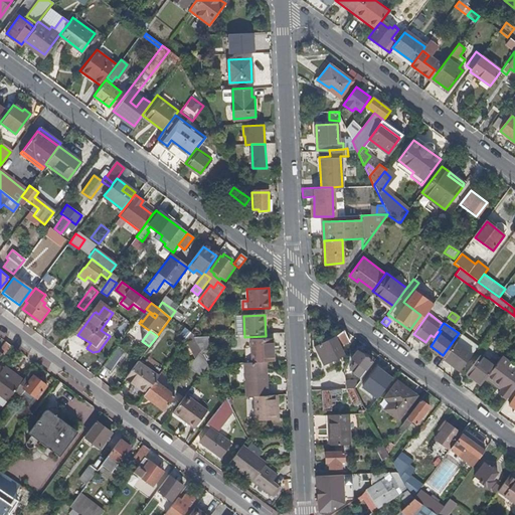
[(348,342),(342,331),(336,337),(315,349),(323,366),(343,356),(339,348),(348,342)]
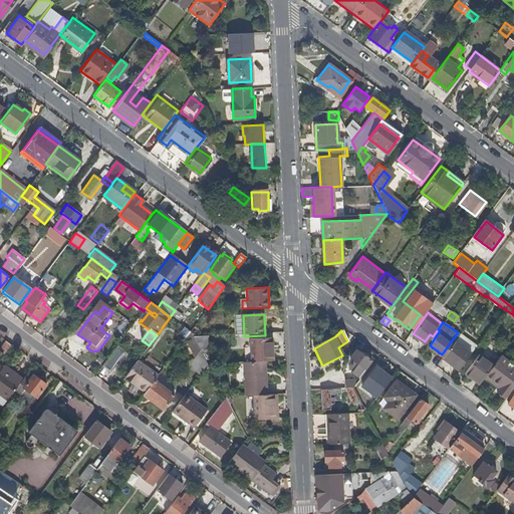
[(194,338),(190,331),(185,339),(193,345),(196,341),(194,338)]
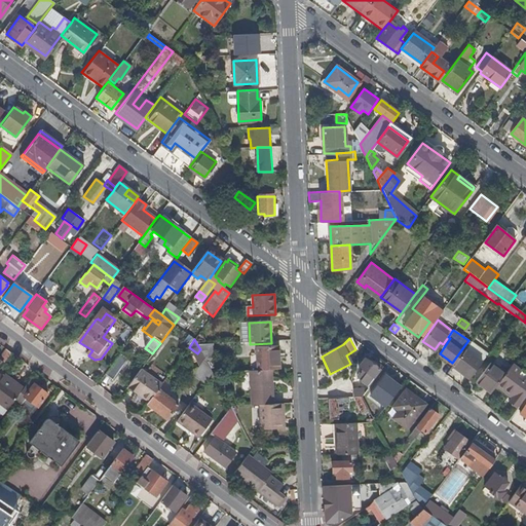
[(486,350),(472,339),(464,348),(465,349),(454,365),(467,374),(486,350)]
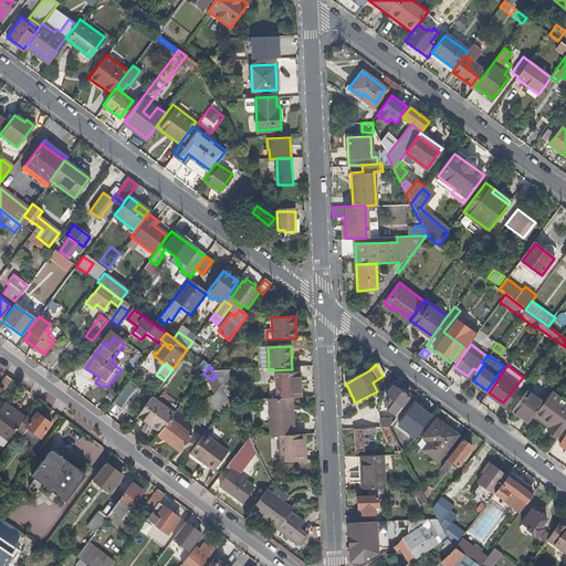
[(268,370),(259,370),(260,381),(269,381),(268,370)]
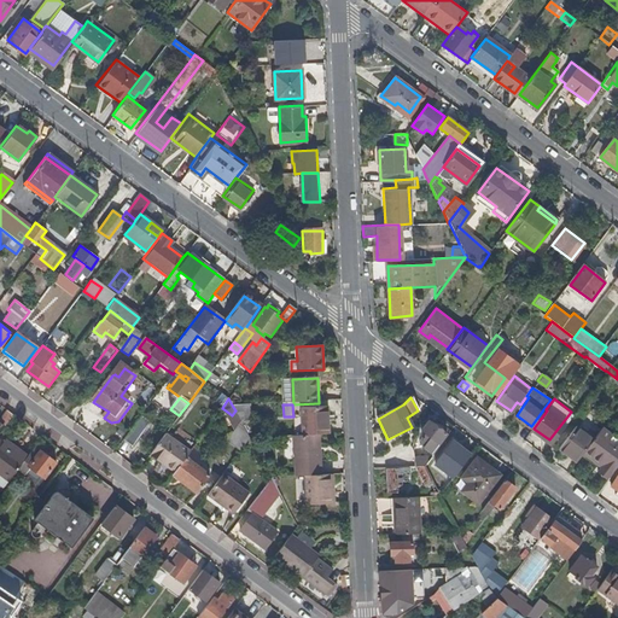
[(251,406),(233,407),(235,410),(242,423),(242,424),(252,424),(251,406)]
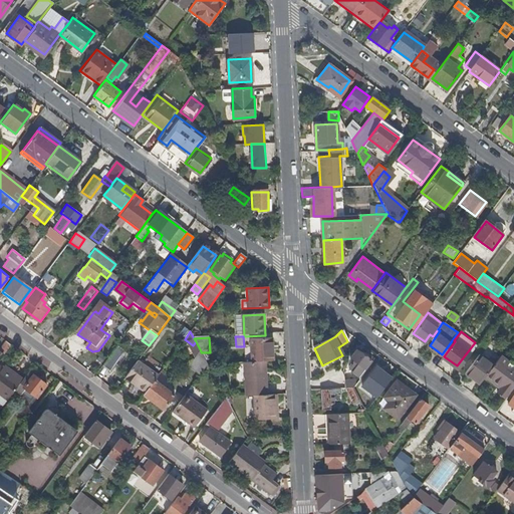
[(250,340),(251,363),(265,362),(271,362),(270,339),(250,340)]
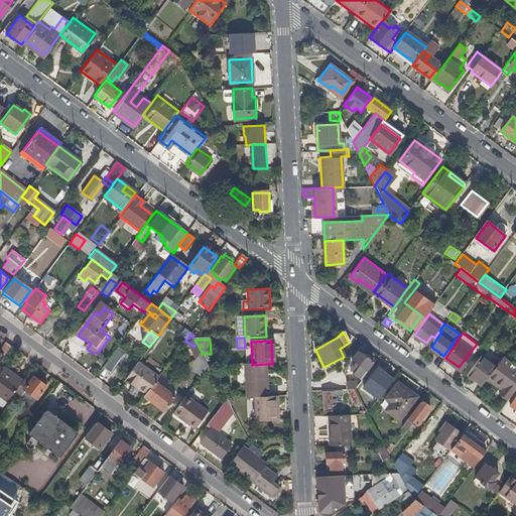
[(0,361),(10,348),(3,343),(0,347),(0,361)]
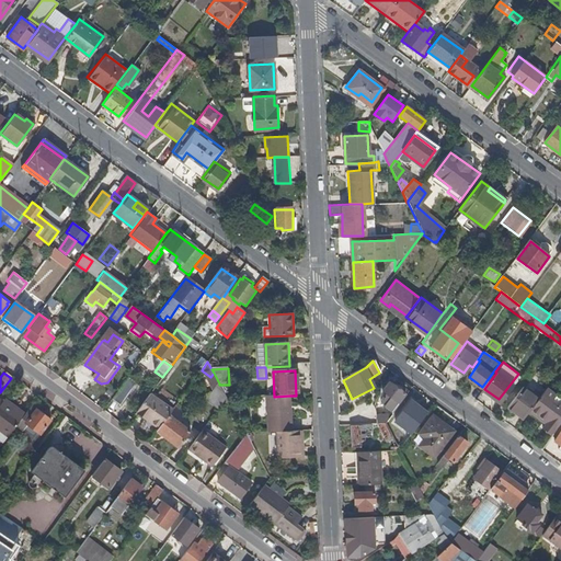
[(392,409),(403,395),(388,382),(381,390),(390,397),(385,403),(392,409)]
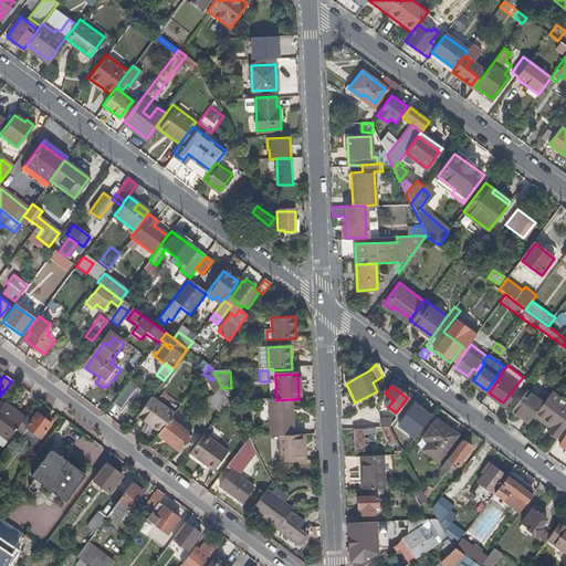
[(221,388),(221,387),(208,405),(220,413),(228,401),(221,388)]
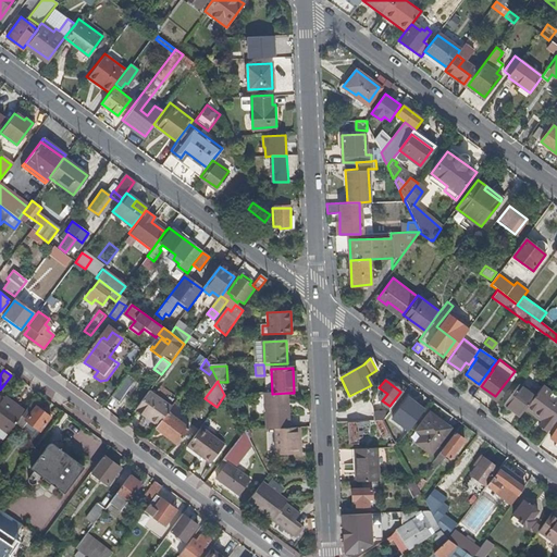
[(529,403),(534,396),(519,384),(504,404),(519,416),(525,407),(529,403)]
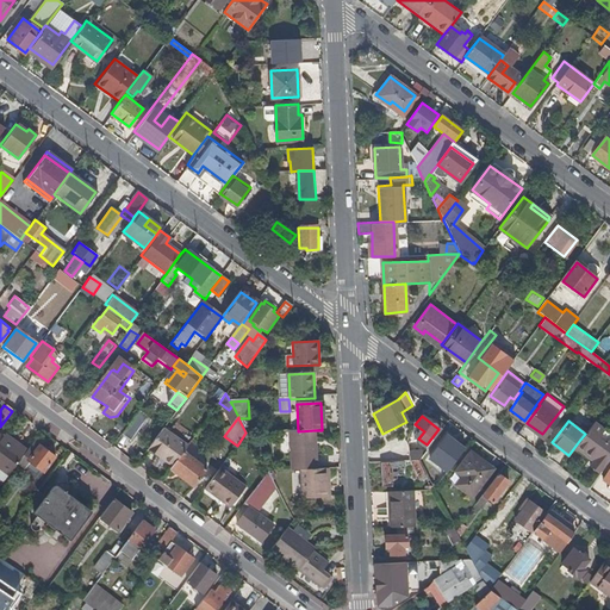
[(585,434),(579,441),(597,454),(593,459),(589,465),(598,472),(609,455),(609,436),(609,439),(602,434),(605,429),(595,421),(585,434)]
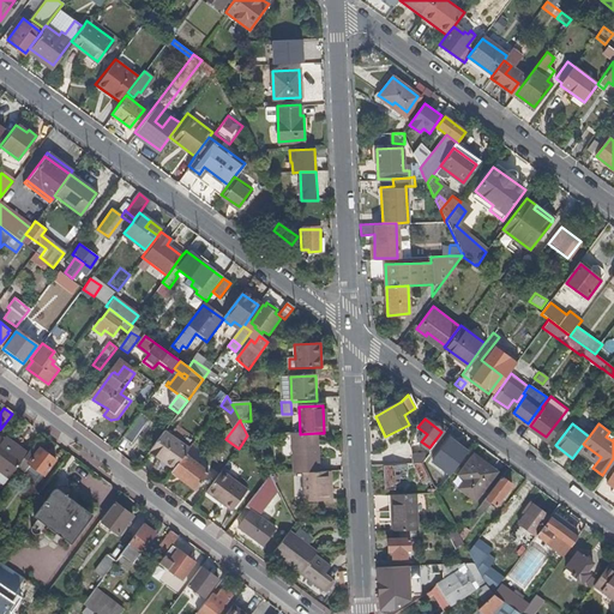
[(140,431),(132,426),(122,439),(130,445),(140,431)]
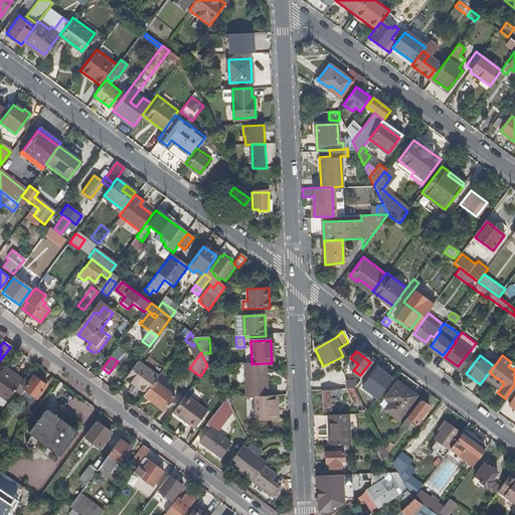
[(126,378),(146,393),(153,383),(158,376),(138,362),(126,378)]
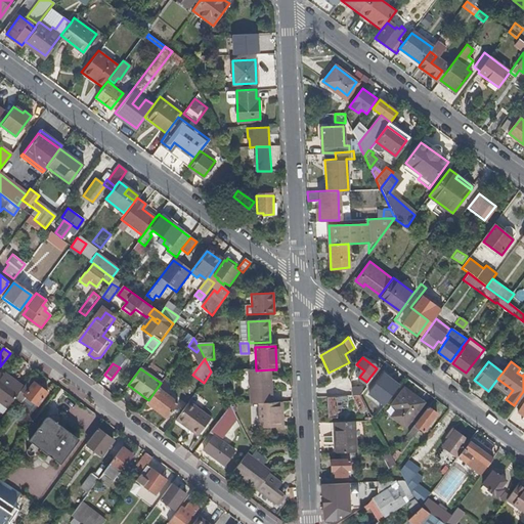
[(256,370),(248,370),(250,405),(258,405),(271,404),(270,386),(268,386),(268,380),(270,380),(270,369),(256,370)]
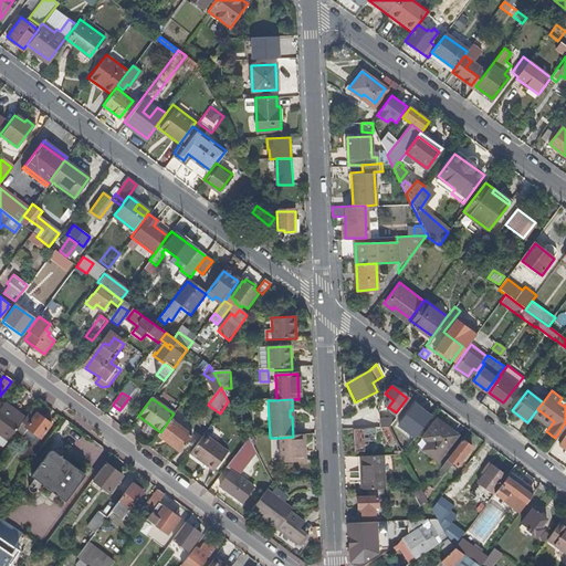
[(0,410),(0,409),(0,433),(9,440),(17,430),(24,419),(4,405),(3,407),(0,410)]
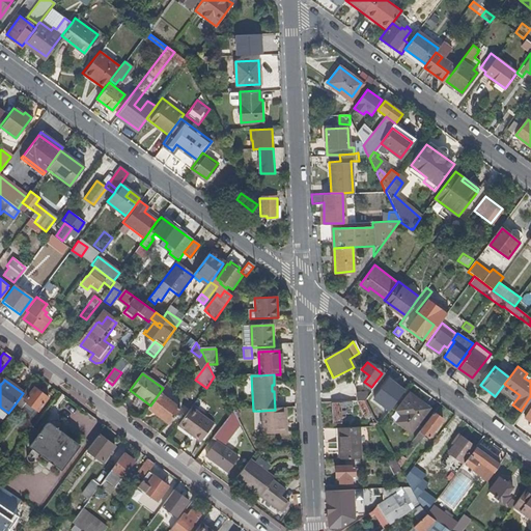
[(393,408),(404,392),(395,386),(393,389),(391,387),(393,384),(389,381),(373,401),(381,407),(385,401),(393,408)]
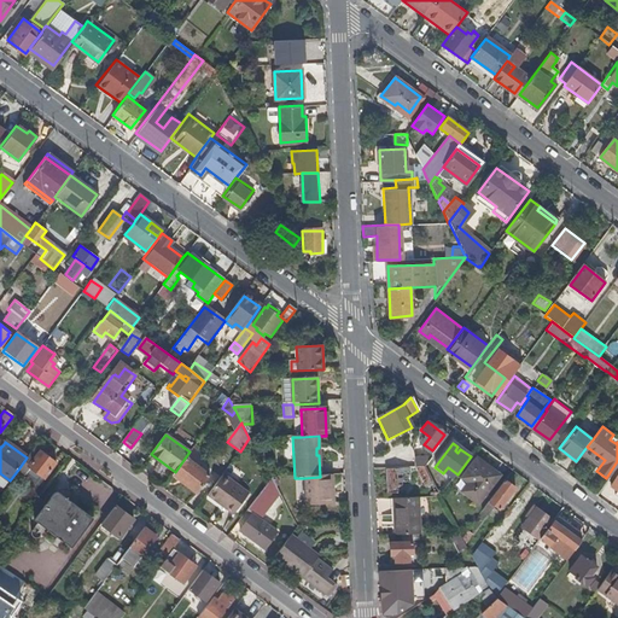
[(605,460),(587,447),(583,452),(601,465),(605,460)]
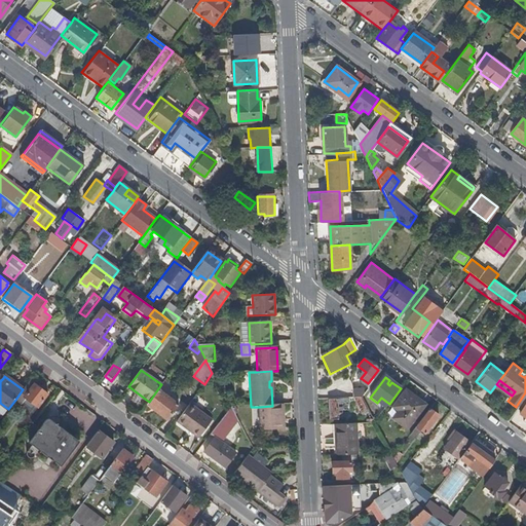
[(46,395),(29,381),(23,389),(15,400),(21,404),(25,399),(36,408),(46,395)]
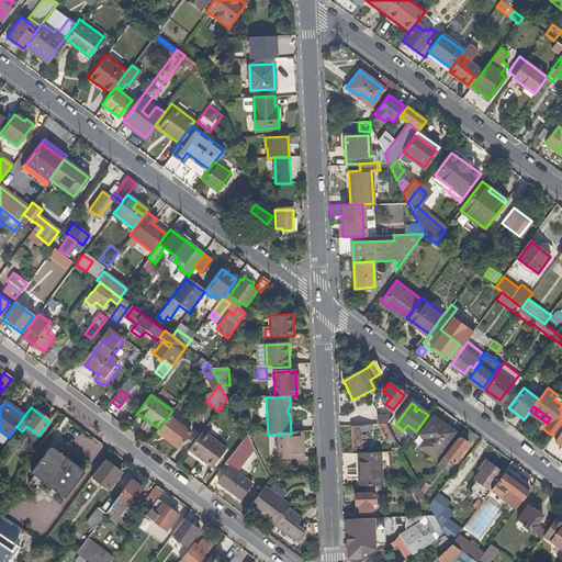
[(189,434),(167,418),(159,429),(157,433),(178,448),(189,434)]
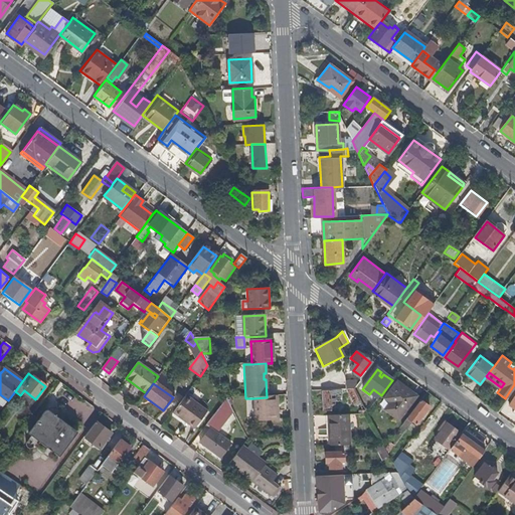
[(345,390),(345,383),(322,384),(322,391),(345,390)]
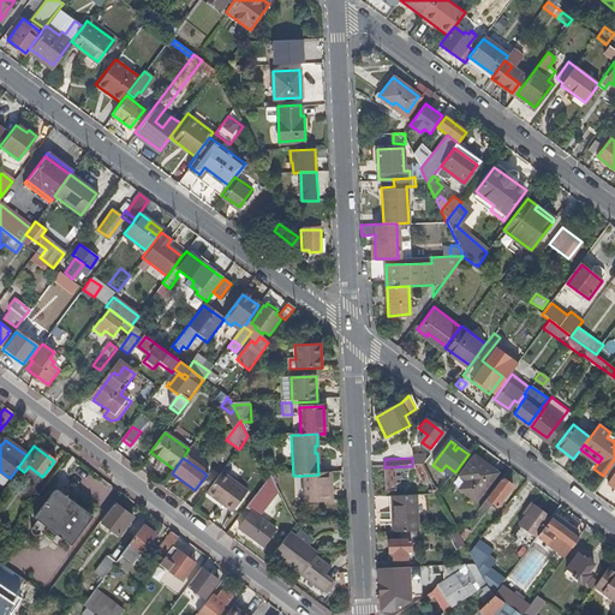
[(460,491),(475,502),(495,477),(484,469),(485,467),(475,459),(460,477),(466,482),(460,491)]
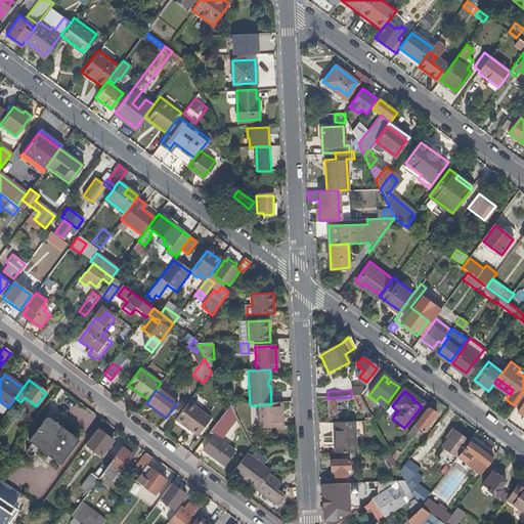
[(380,396),(376,401),(384,407),(388,402),(380,396)]
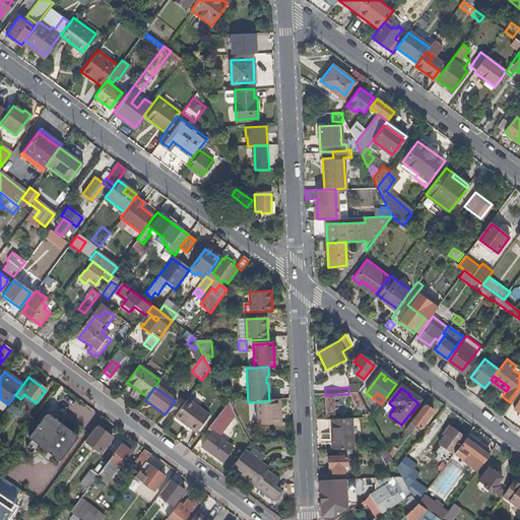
[(355,394),(348,394),(325,395),(324,395),(325,421),(330,420),(335,420),(335,411),(342,411),(341,405),(345,404),(345,398),(349,397),(354,406),(362,404),(355,394)]
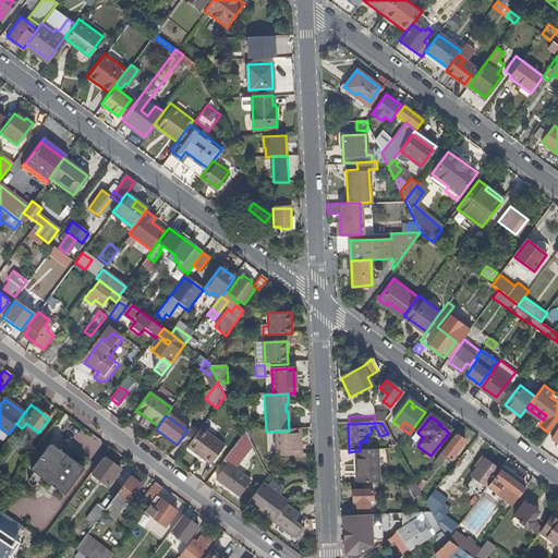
[(201,429),(186,449),(209,466),(225,446),(201,429)]
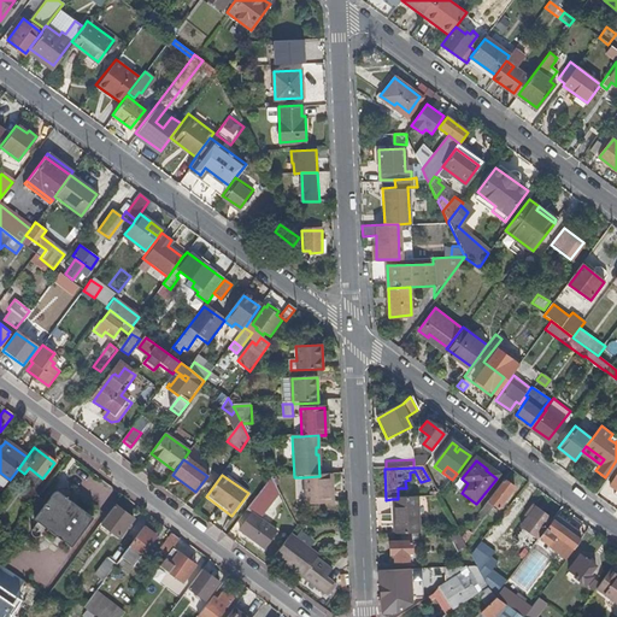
[(319,476),(304,477),(305,506),(333,505),(333,493),(329,493),(328,476),(319,476)]
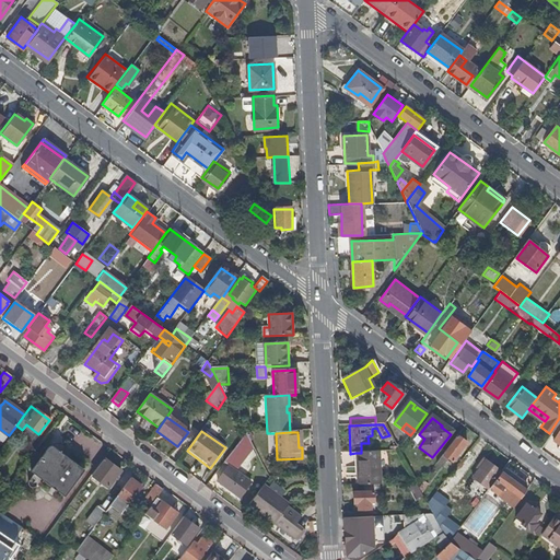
[(249,442),(245,434),(224,463),(229,466),(217,483),(238,500),(252,483),(235,471),(248,453),(243,450),(249,442)]
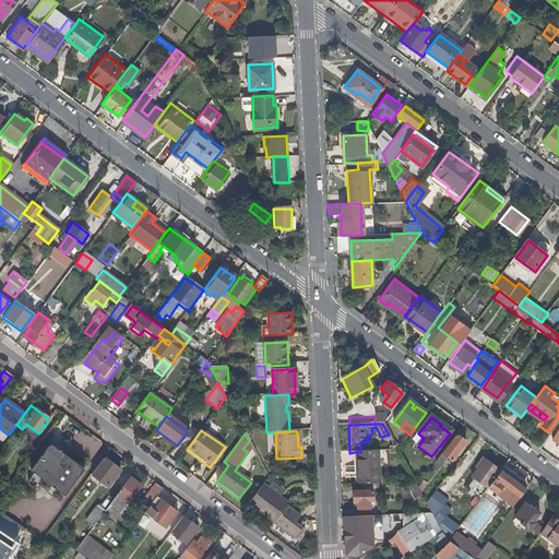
[(389,435),(381,437),(385,447),(393,443),(389,435)]
